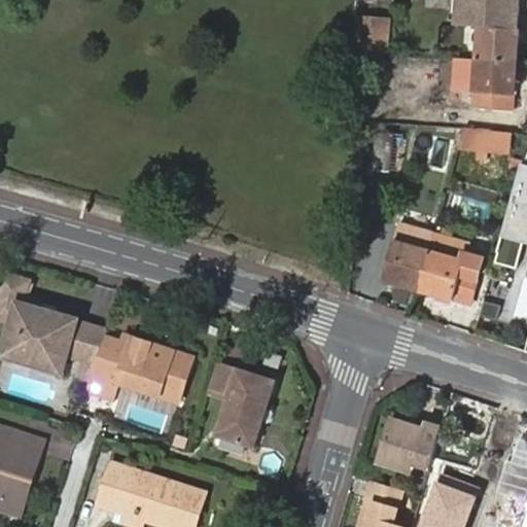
[(358,32),(356,50),(359,50),(387,54),(389,21),(359,19),(358,32)]
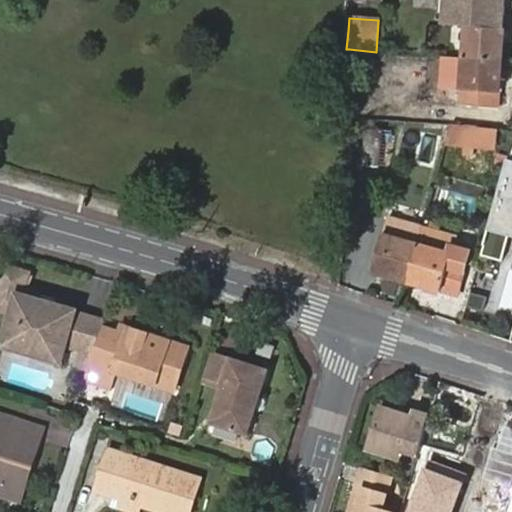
[(467,26),(465,59),(502,61),(504,29),(467,26)]
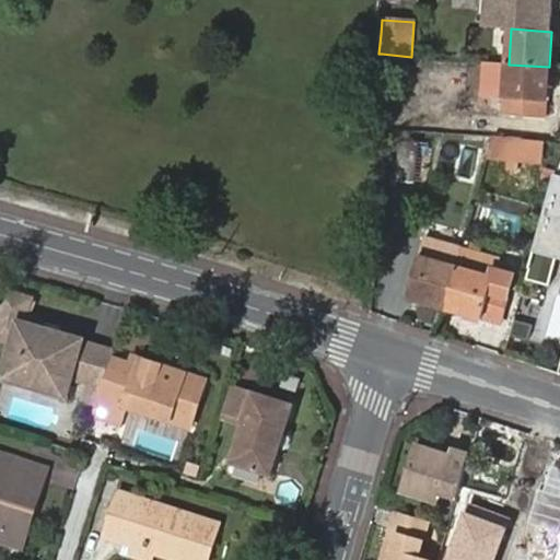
[(549,67),(509,65),(505,98),(504,116),(546,118),(546,102),(549,67)]
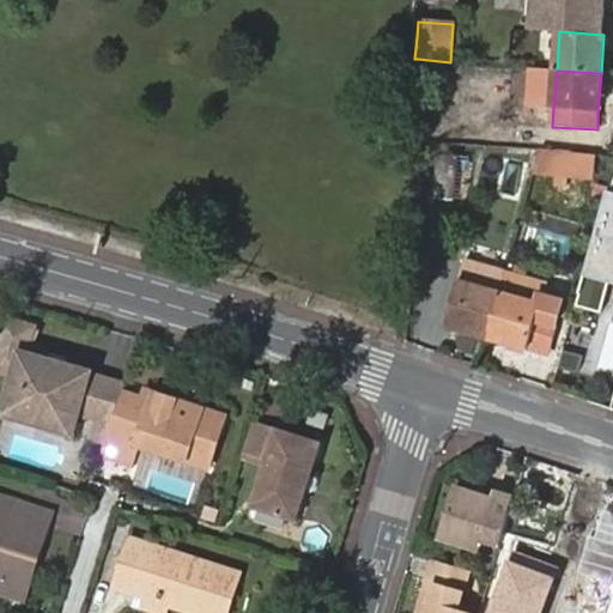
[(426,175),(436,175),(438,155),(429,153),(426,175)]
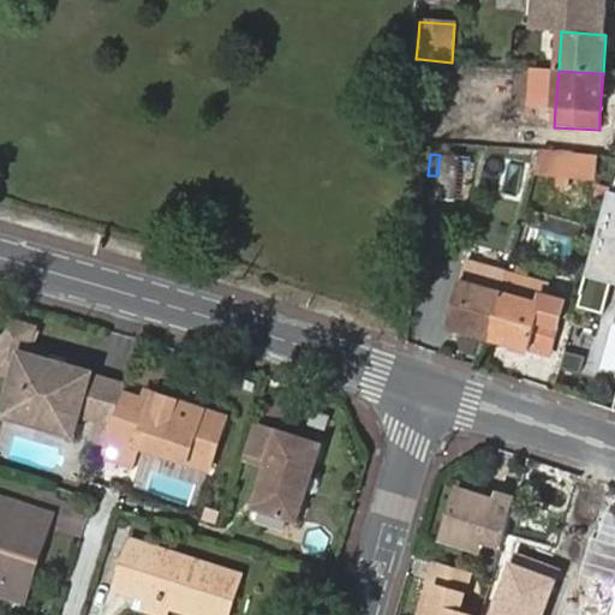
[(440,155),(437,175),(436,196),(457,198),(460,155),(441,154),(440,155)]
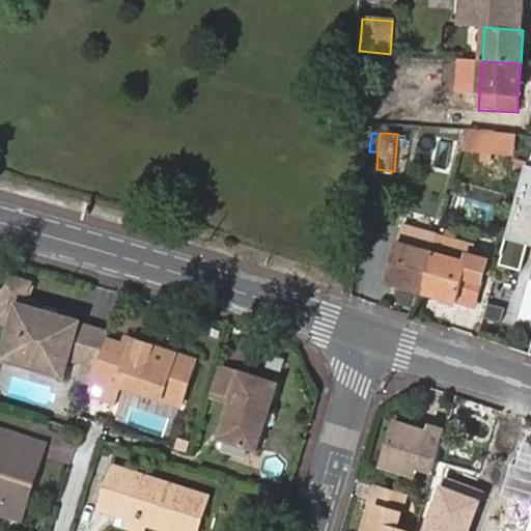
[(469,134),(466,143),(477,146),(479,136),(469,134)]
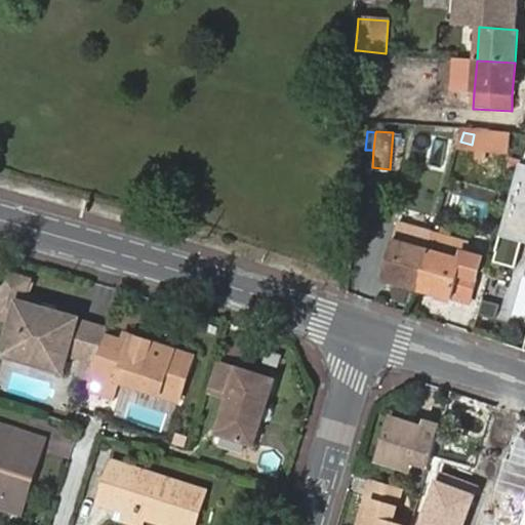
[(524,163),(522,163),(494,261),(515,268),(522,243),(524,243),(524,163)]
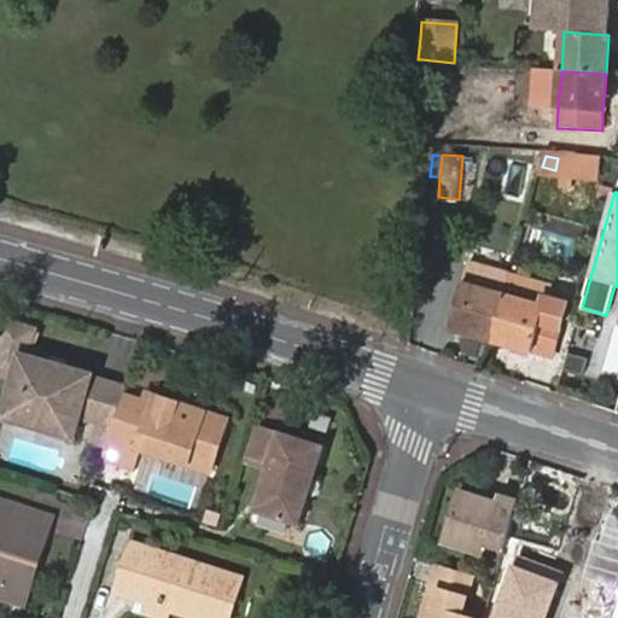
[(547,293),(507,281),(503,296),(543,308),(546,299),(547,293)]
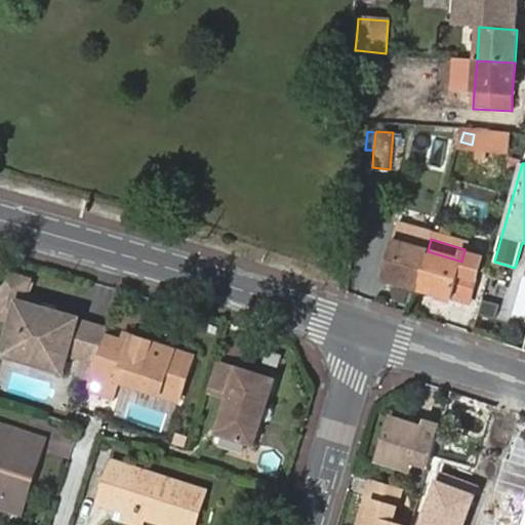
[(382,279),(417,289),(428,251),(427,251),(395,243),(393,242),(382,279)]
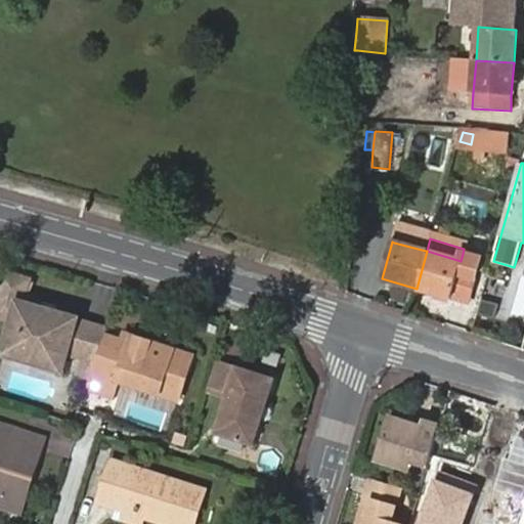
[(427,251),(417,289),(451,299),(469,303),(476,274),(481,259),(463,254),(461,261),(427,251)]
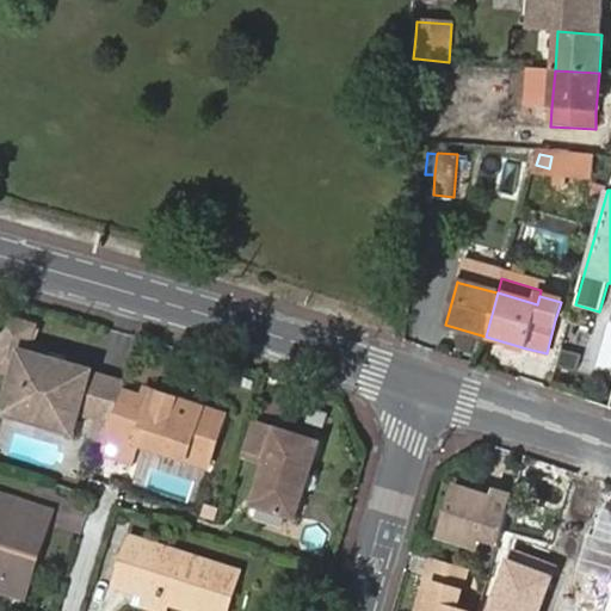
[(26,355),(35,327),(6,318),(0,338),(0,370),(16,376),(23,355),(26,355)]
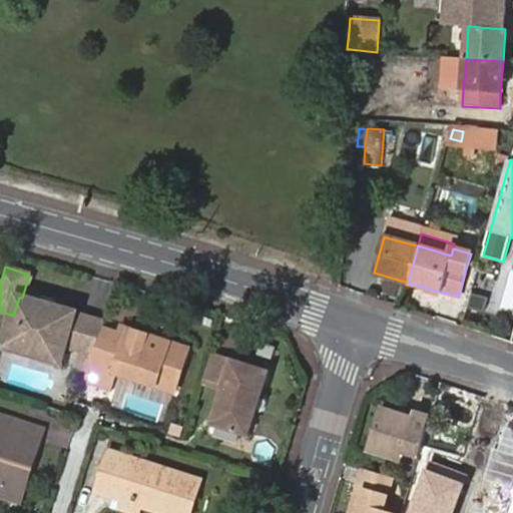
[(93,357),(104,322),(19,298),(13,316),(4,346),(44,358),(48,343),(93,357)]
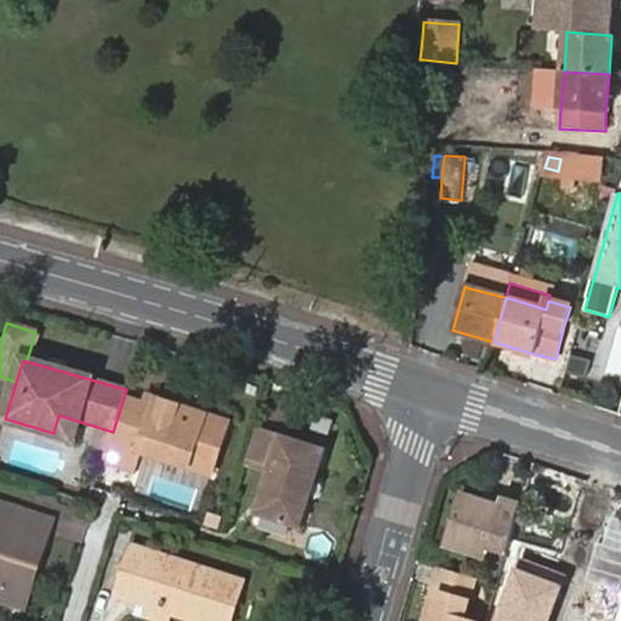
[(113,432),(107,454),(140,463),(142,457),(212,479),(231,421),(194,409),(192,416),(177,414),(180,405),(148,394),(144,402),(125,394),(113,432)]
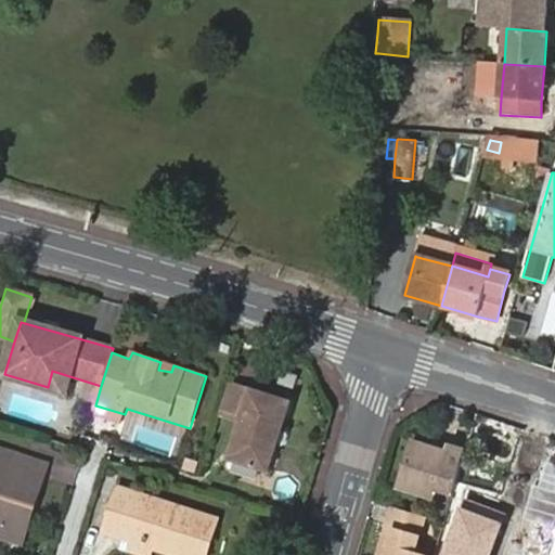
[(173,365),(160,362),(158,370),(171,372),(173,365)]
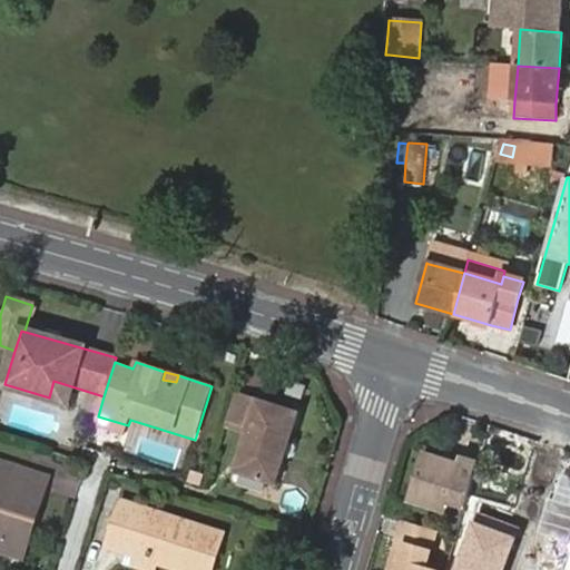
[(239,391),(228,424),(247,430),(257,396),(239,391)]
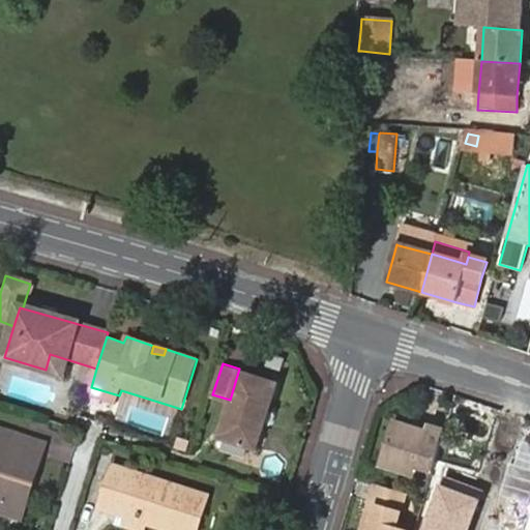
[(272,380),(239,369),(230,400),(218,435),(251,445),(272,380)]
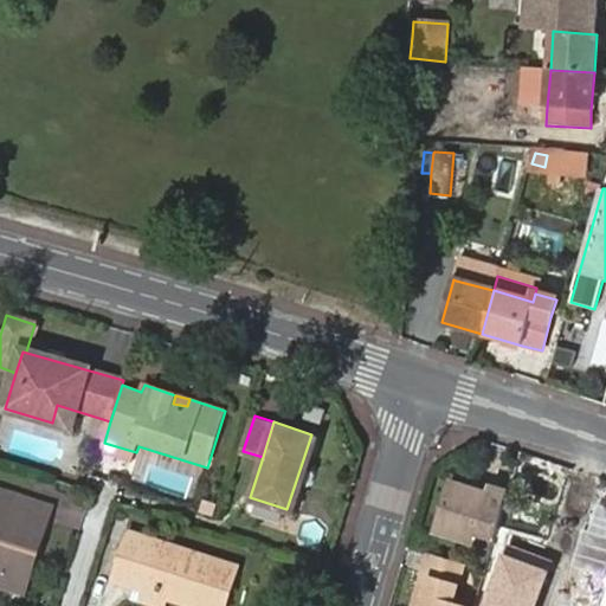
[(476,484),(472,492),(485,497),(488,487),(476,484)]
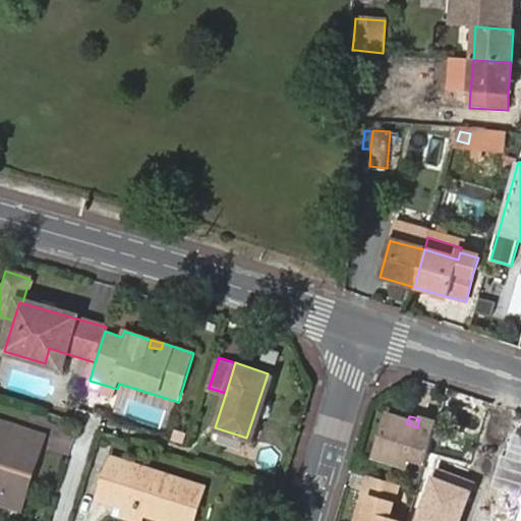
[(426,457),(436,423),(419,418),(417,427),(406,423),(388,418),(379,453),(409,462),(411,453),(426,457)]
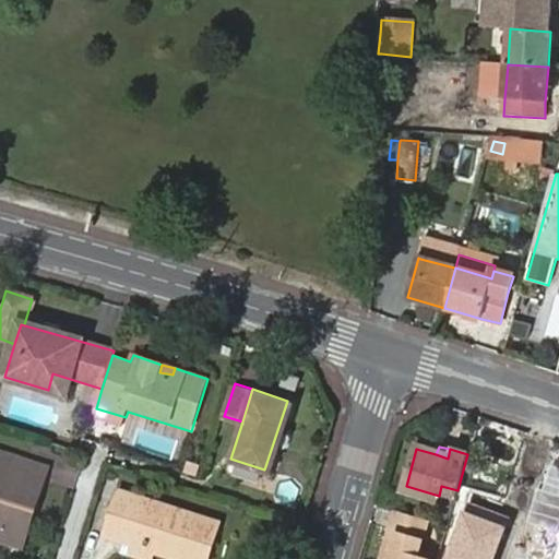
[(0,467),(0,452),(0,526),(9,530),(28,535),(45,482),(0,467)]
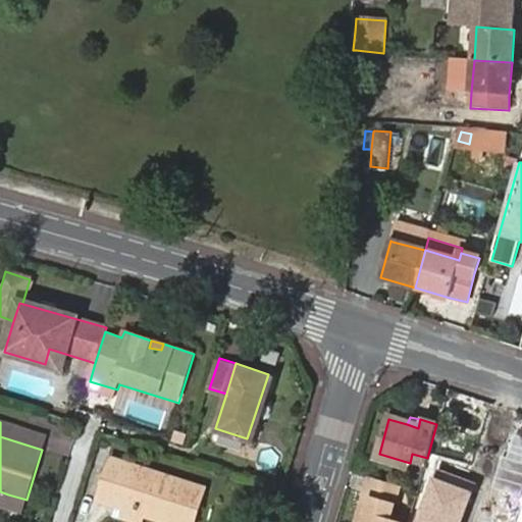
[(46,436),(0,422),(0,436),(42,450),(46,436)]
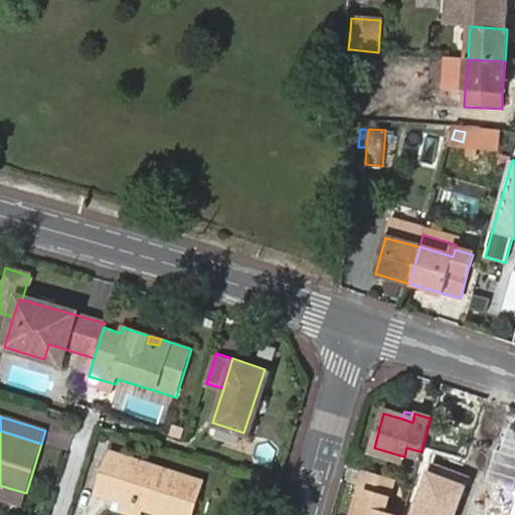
[(485,514),(508,514),(514,491),(514,453),(499,449),(481,513),(485,514)]
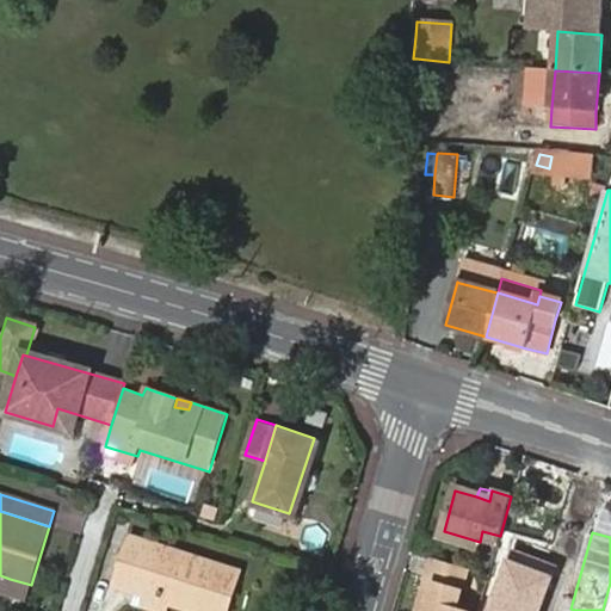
[(153,592),(174,599),(214,610),(229,610),(242,568),(135,536),(121,582),(153,592)]
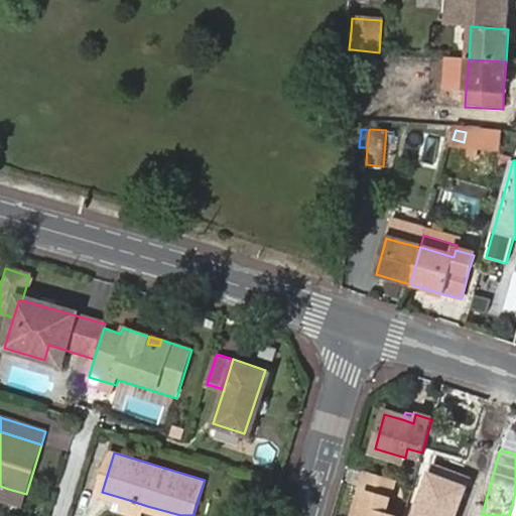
[(429,472),(412,515),(458,515),(470,487),(429,472)]
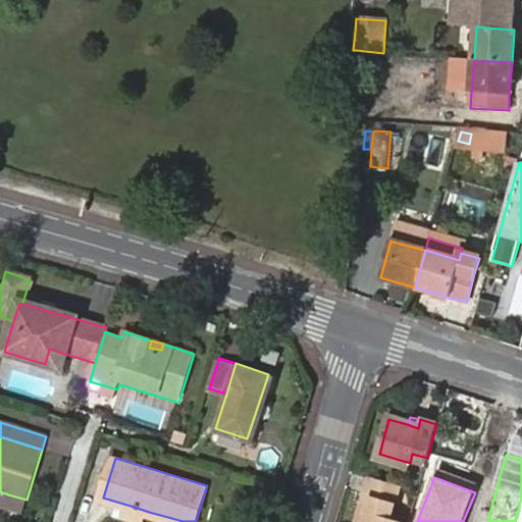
[(365,497),(395,505),(400,487),(370,478),(365,497)]
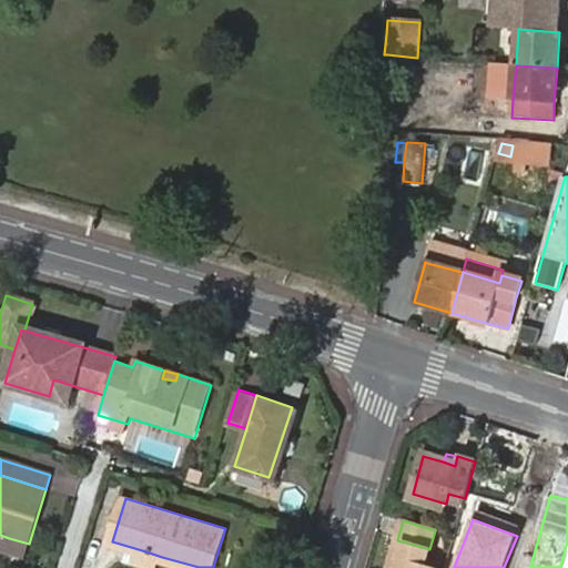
[(29,544),(9,538),(6,547),(26,554),(29,544)]
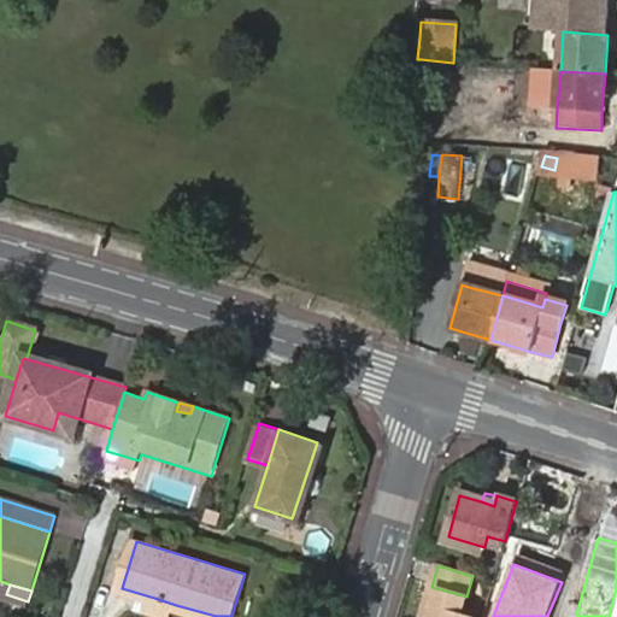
[(459,616),(466,597),(432,587),(424,610),(430,611),(429,616),(459,616)]
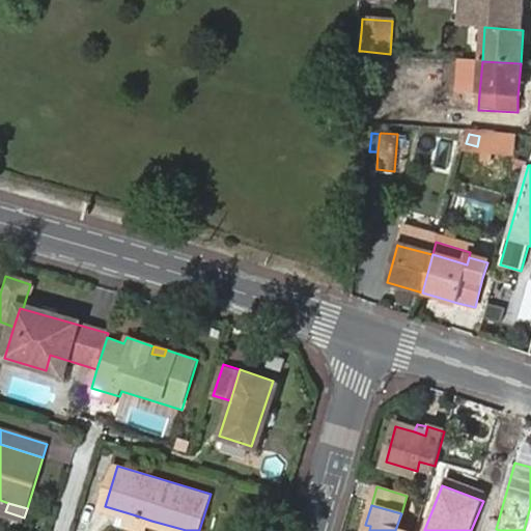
[(148,530),(151,521),(133,514),(129,525),(148,530)]
